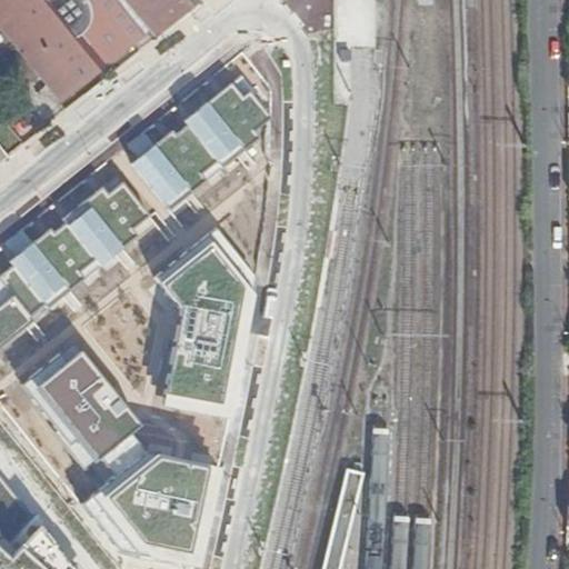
[(125,0),(0,0),(0,26),(61,105),(72,96),(150,31),(125,0)]
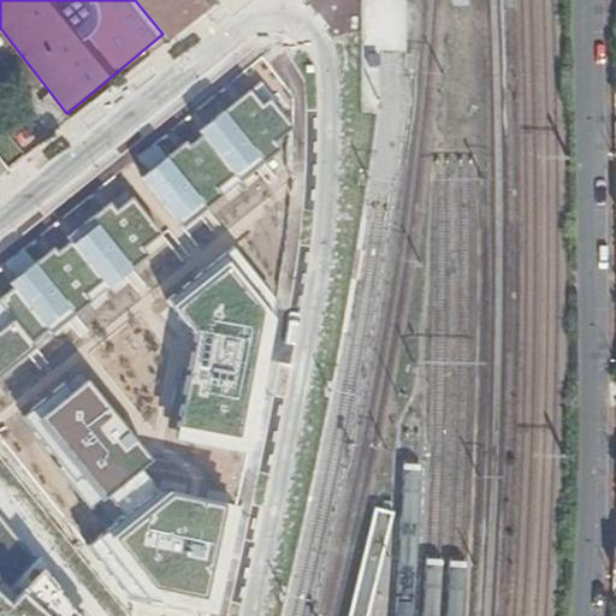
[(135,0),(163,34),(170,42),(193,23),(218,1),(217,0),(135,0)]
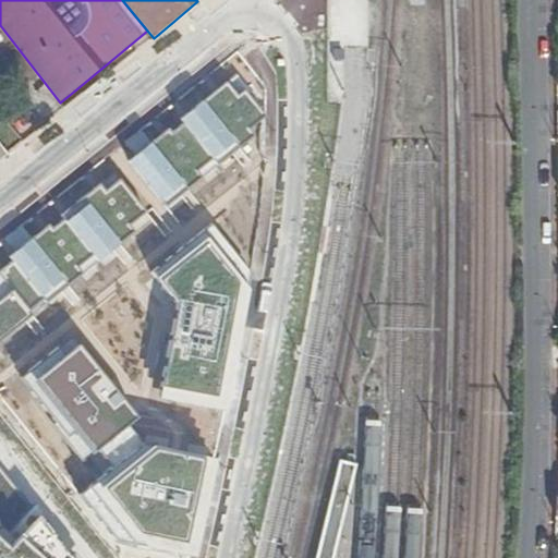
[(136,157),(130,161),(167,207),(254,136),(249,130),(265,118),(234,77),(181,120),(184,124),(172,134),(169,130),(152,144),(142,131),(126,144),(136,157)]
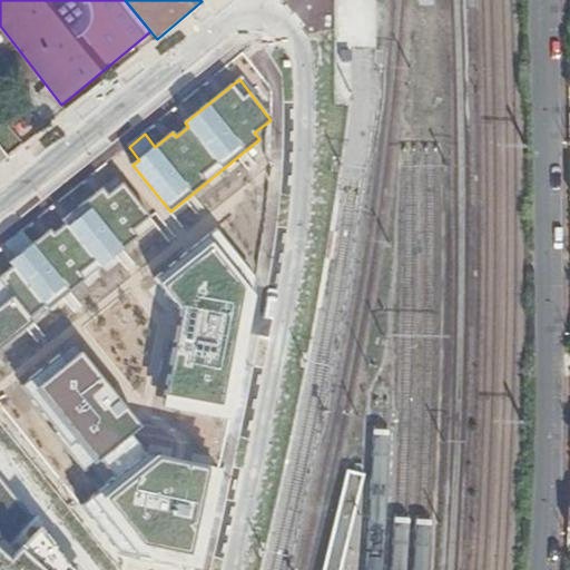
[(0,347),(136,238),(130,232),(147,218),(117,177),(62,220),(67,226),(55,236),(50,232),(33,246),(28,238),(12,249),(18,258),(11,263),(15,267),(0,279),(0,347)]
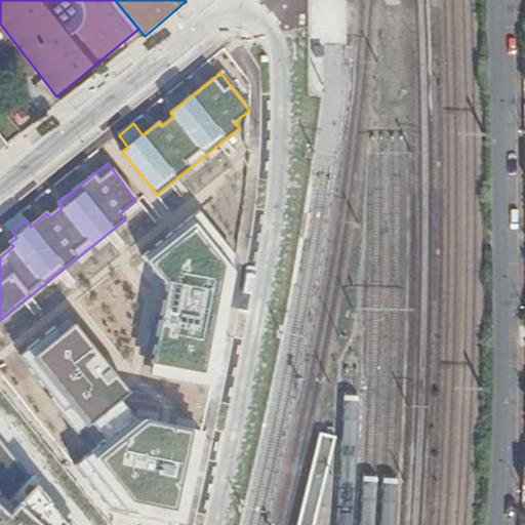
[(237,257),(200,211),(144,257),(167,287),(150,376),(212,387),(237,257)]
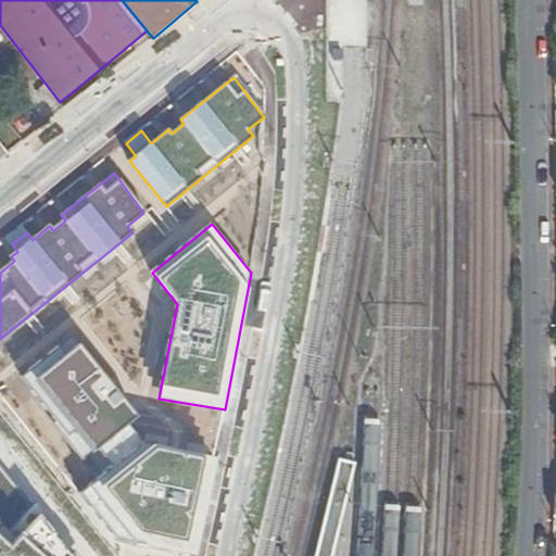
[(72,337),(21,378),(85,459),(99,449),(113,467),(142,443),(127,425),(137,417),(72,337)]
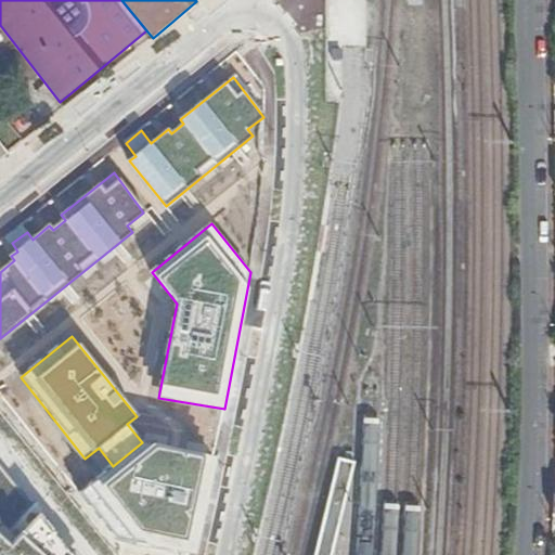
[(113,466),(79,493),(116,540),(190,554),(193,554),(215,460),(142,442),(113,466)]
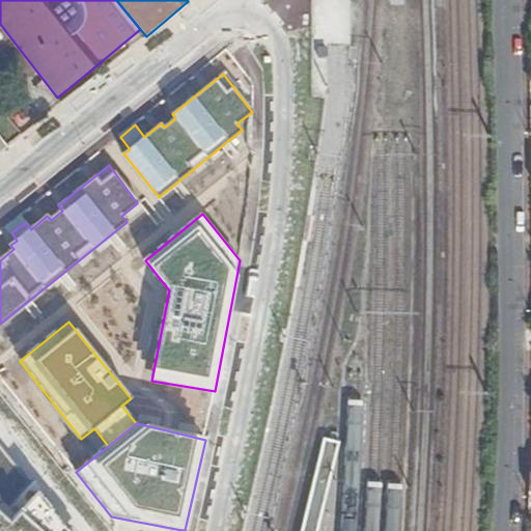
[(318,530),(340,443),(324,439),(300,530),(318,530)]
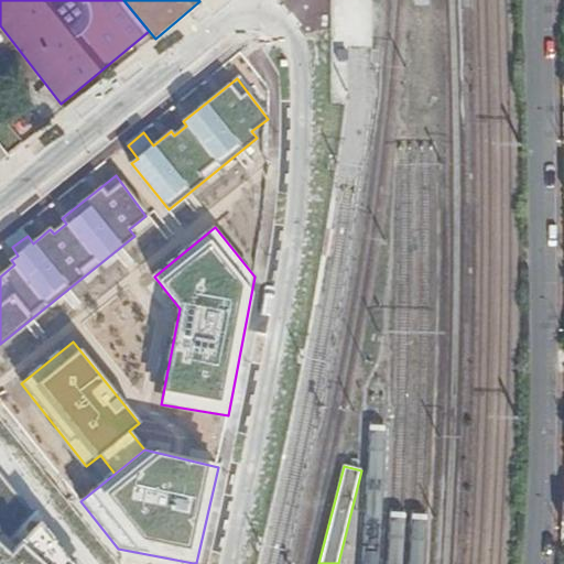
[(0,563),(73,563),(67,556),(0,473),(0,563)]
